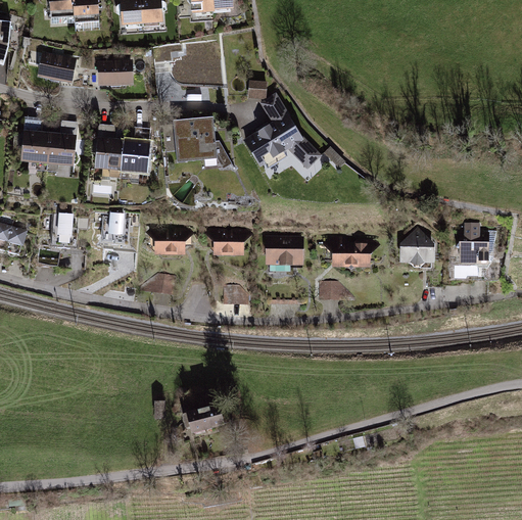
[(48,0),(50,16),(74,14),(72,0),(48,0)]
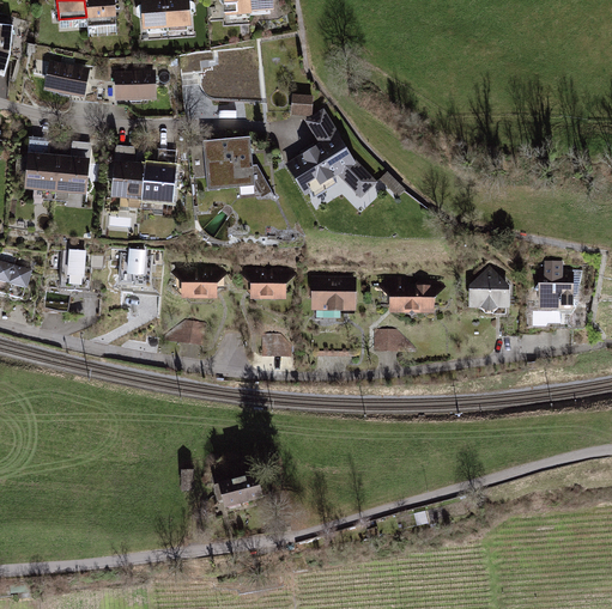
[(85,0),(88,24),(115,22),(113,0),(85,0)]
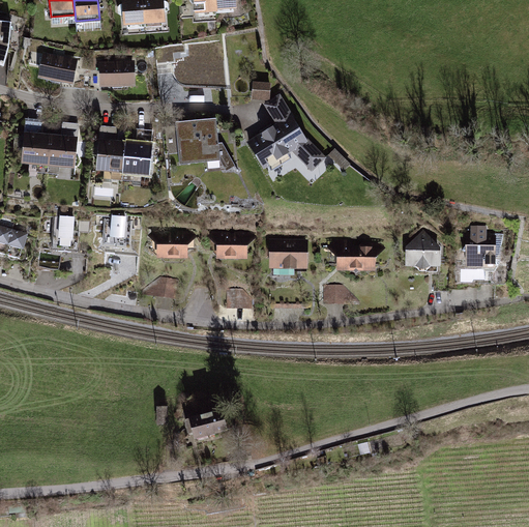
[(120,0),(122,25),(144,24),(142,0),(120,0)]
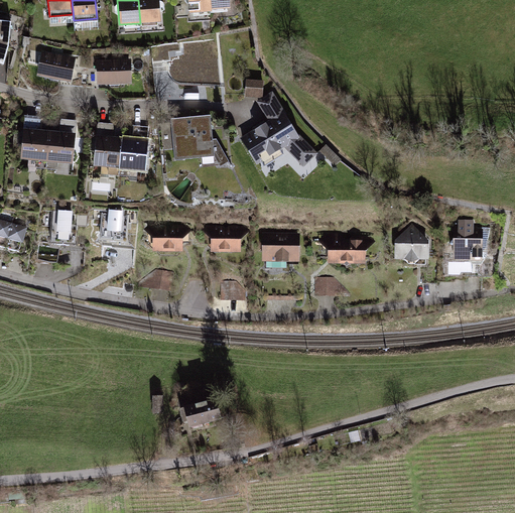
[(138,0),(140,23),(161,22),(159,0),(138,0)]
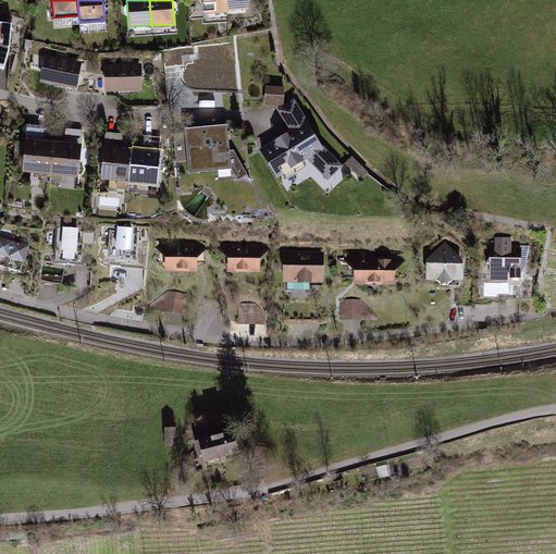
[(201,0),(204,15),(226,13),(225,0),(201,0)]
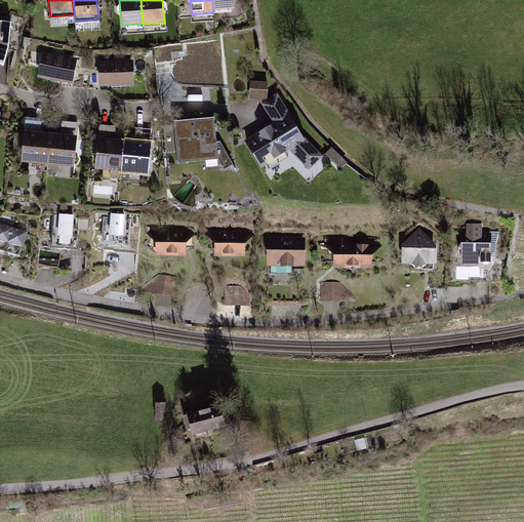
[(212,0),(214,11),(236,9),(234,0),(212,0)]
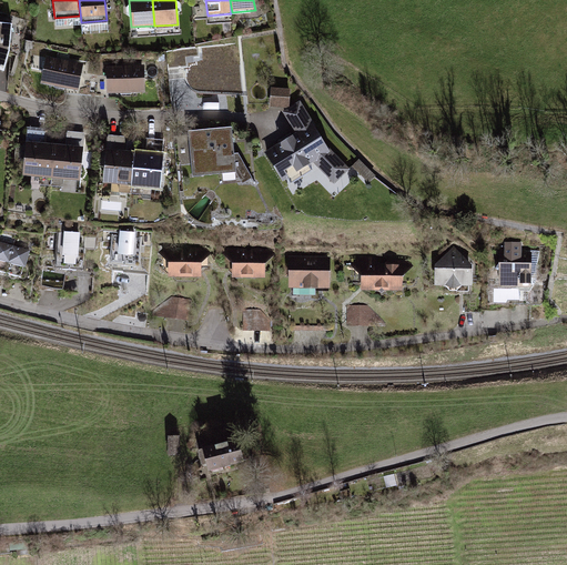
[(0,69),(2,70),(8,53),(10,22),(0,21),(0,69)]
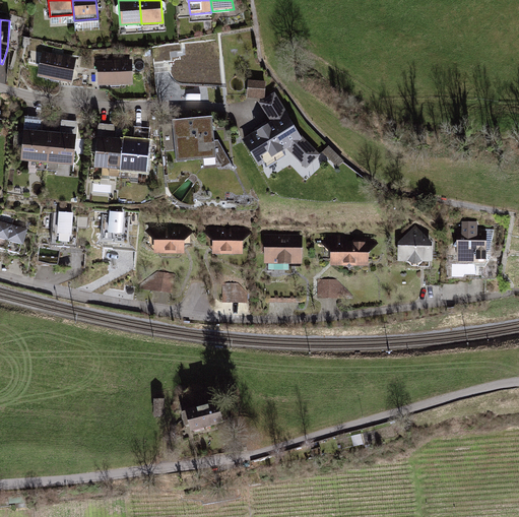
[(41,48),(36,73),(70,80),(74,55),(41,48)]
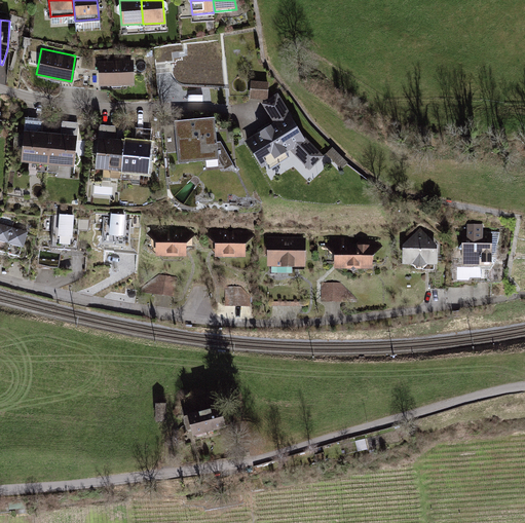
[(132,58),(97,59),(98,82),(132,82),(132,58)]
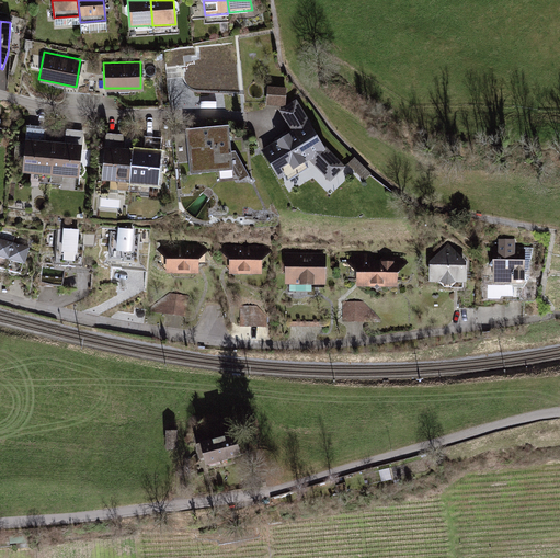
[(266,86),(265,101),(284,103),(285,87),(266,86)]
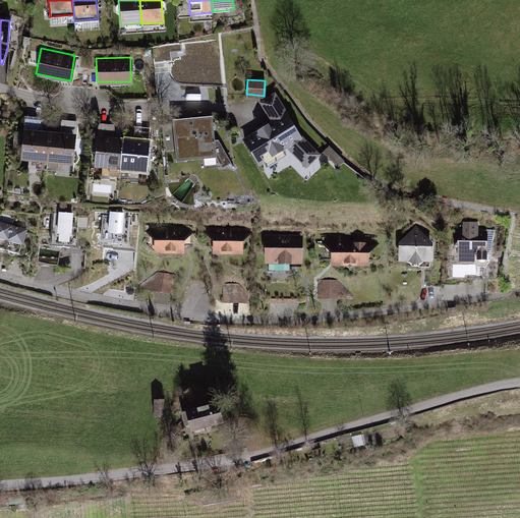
[(271,122),(244,137),(260,163),(286,147),(306,166),(321,152),(299,132),(276,92),(258,102),(271,122)]
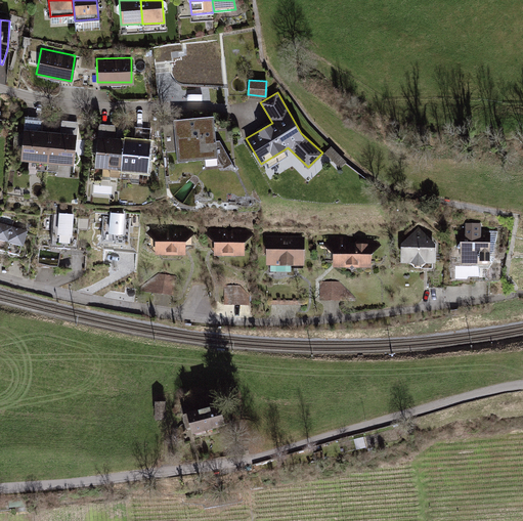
[(41,118),(24,117),(19,162),(75,167),(79,122),(62,120),(61,132),(40,131),(41,118)]
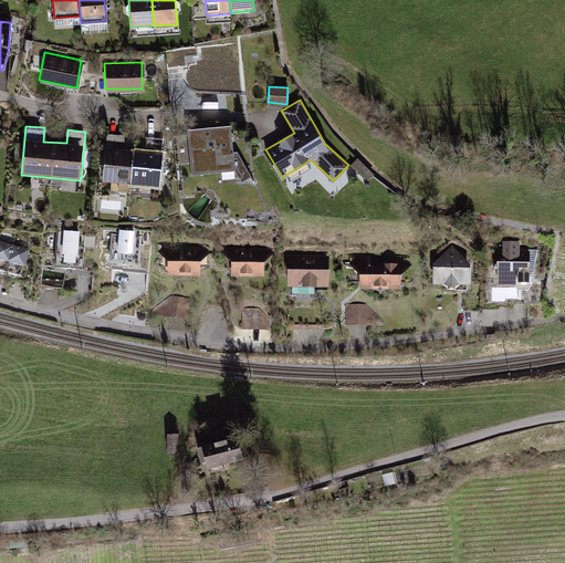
[(230,126),(187,129),(190,173),(233,169),(230,126)]
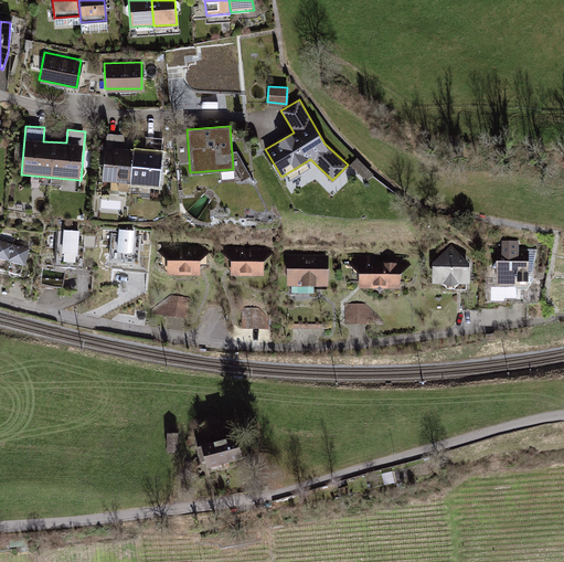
[(124,135),(106,133),(102,182),(160,186),(163,138),(146,137),(145,150),(123,148),(124,135)]
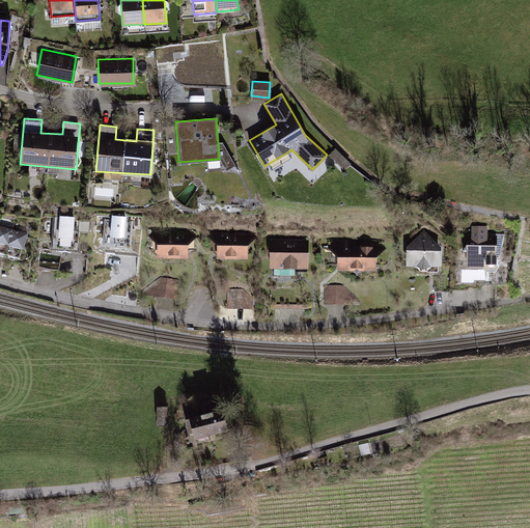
[(329,155),(343,170),(351,164),(336,147),(329,155)]
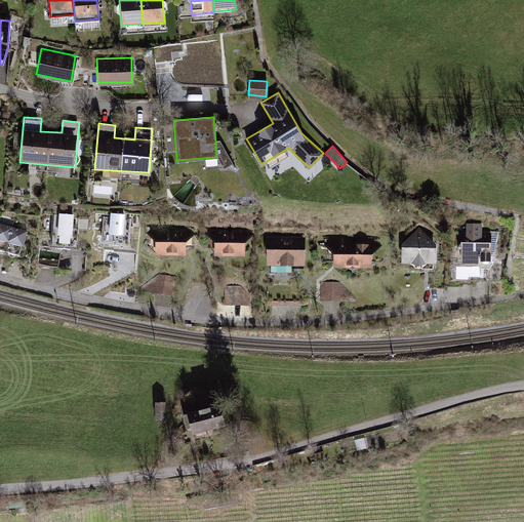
[(50,210),(49,244),(76,245),(77,228),(88,228),(89,215),(75,214),(75,211),(50,210)]
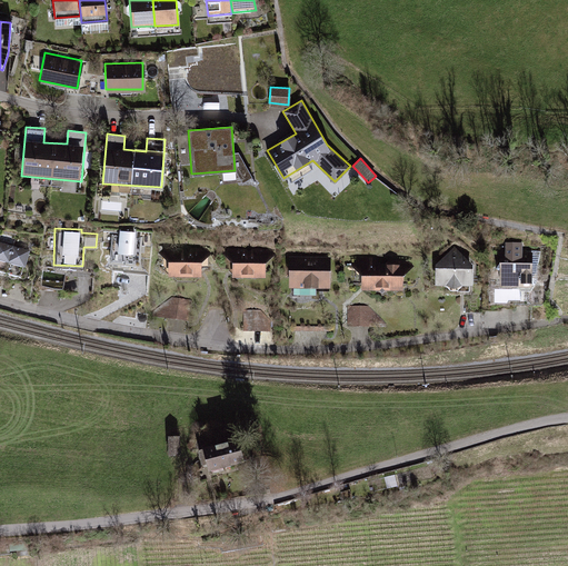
[(110,229),(109,264),(139,265),(140,244),(149,244),(149,230),(110,229)]
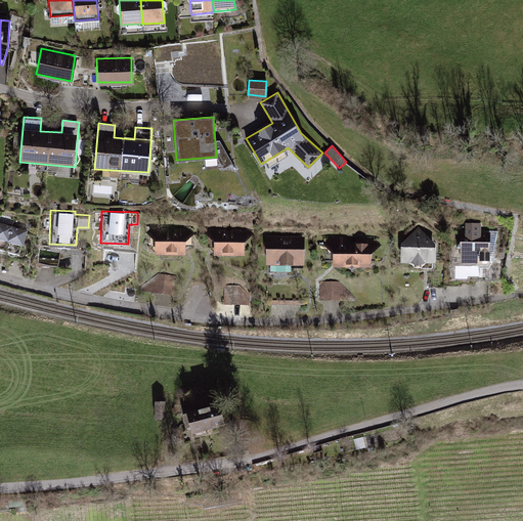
[(0,247),(4,249),(10,223),(0,219),(0,247)]
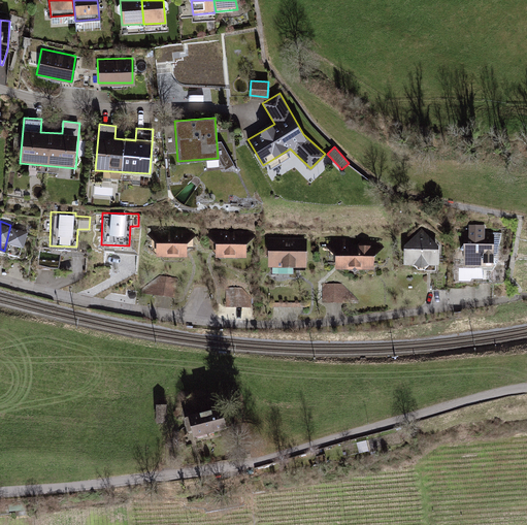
[(469,230),(463,229),(462,264),(494,265),(495,225),(469,224),(469,230)]
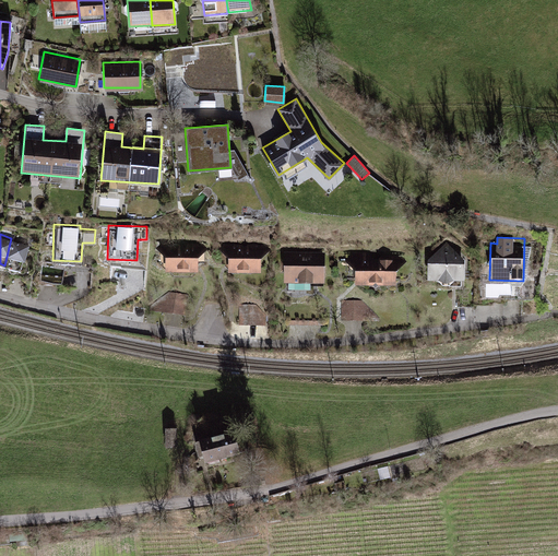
[(11,238),(4,265),(21,270),(27,244),(11,238)]
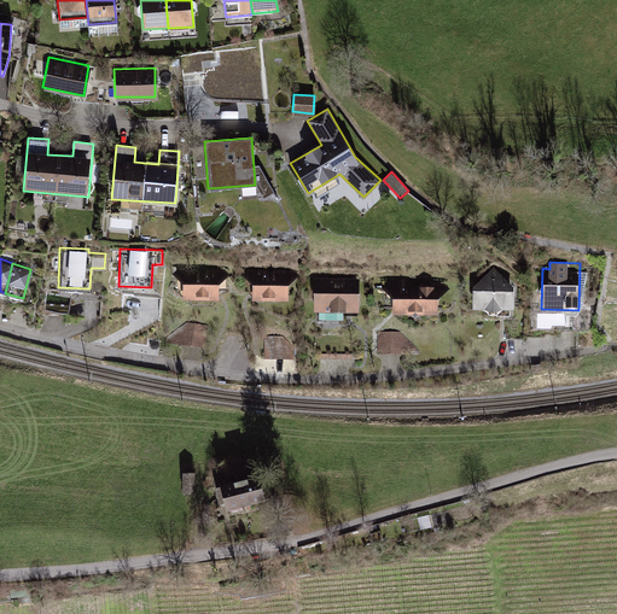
[(182,282),(181,298),(217,298),(219,284),(232,272),(226,267),(207,265),(196,265),(178,265),(172,272),(182,282)]
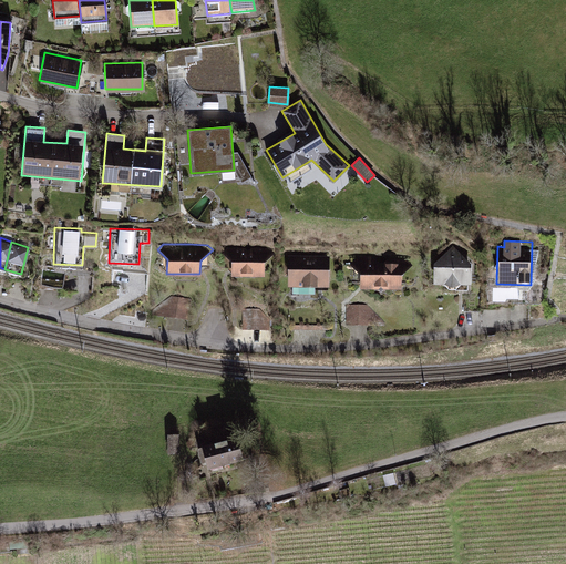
[(471,262),(452,244),(433,260),(433,280),(443,280),(449,286),(454,287),(461,280),(470,280),(471,262)]
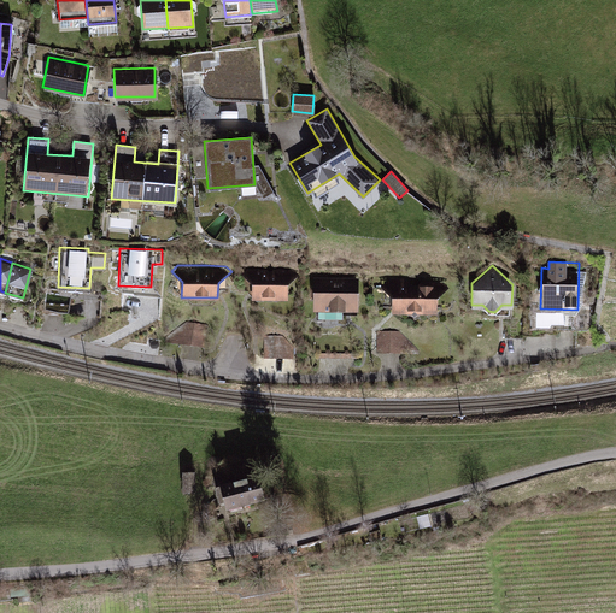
[(246,266),(242,272),(251,281),(251,296),(286,296),(285,281),(297,272),(292,267),(246,266)]
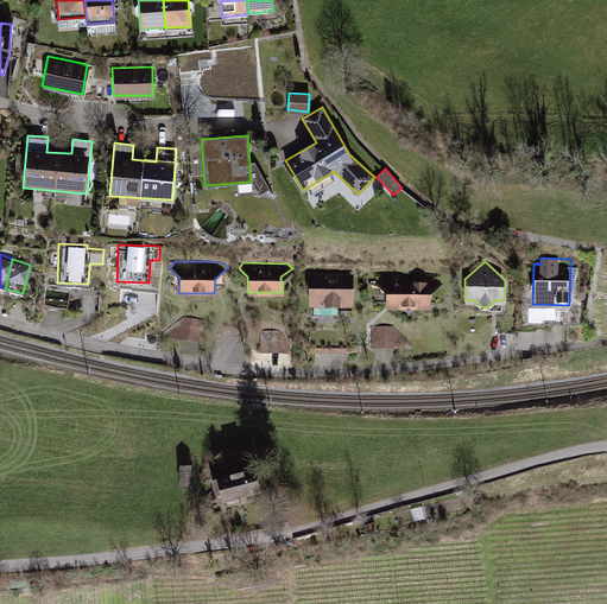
[(308,271),(308,303),(351,304),(351,272),(308,271)]
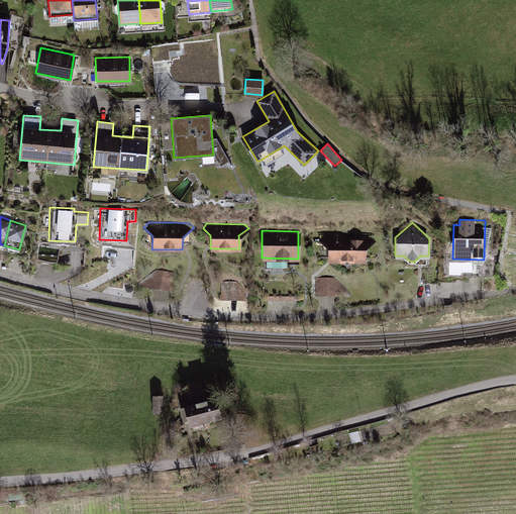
[(328,261),(364,260),(363,234),(352,234),(352,237),(345,237),(337,232),(325,232),(318,238),(328,246),(328,261)]
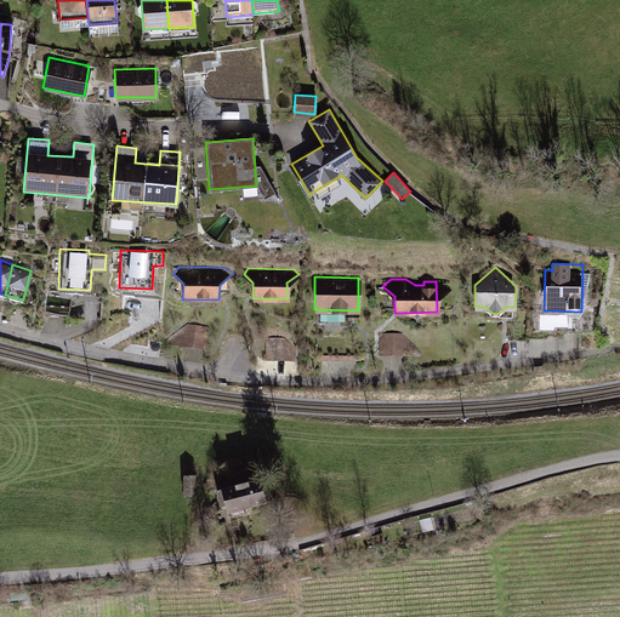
[(169,336),(169,338),(203,343),(205,324),(188,321),(169,336)]
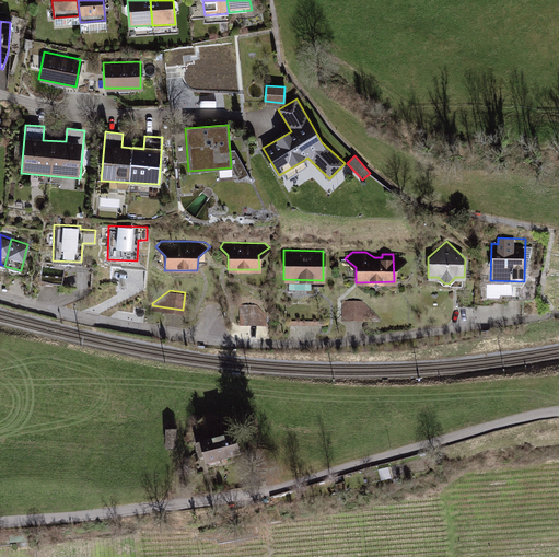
[(361,299),(342,300),(342,316),(375,316),(361,299)]
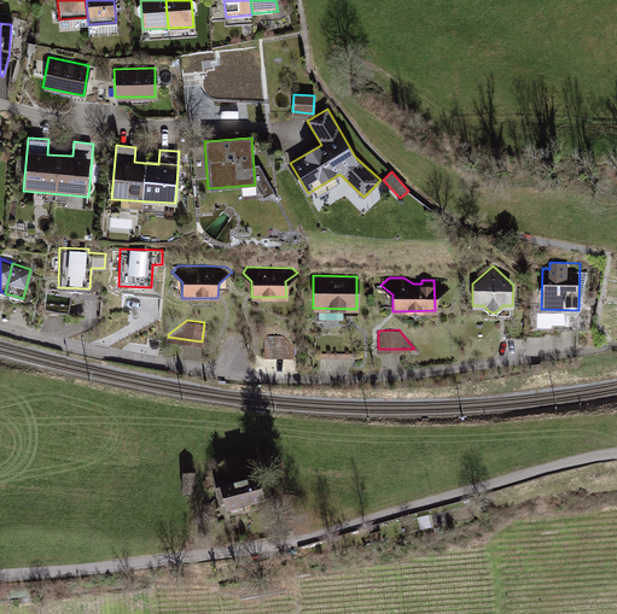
[(266,335),(266,355),(285,355),(285,335),(266,335)]
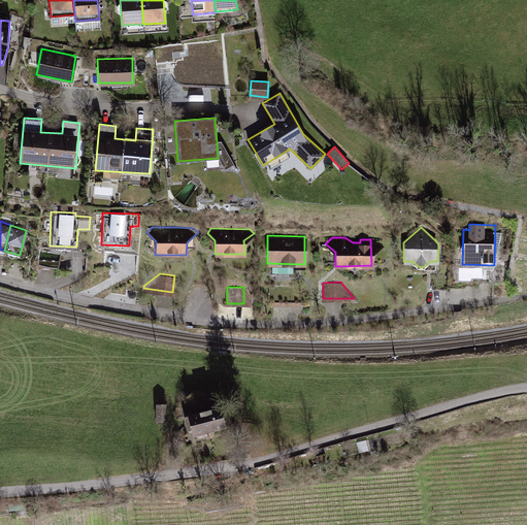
[(219,402),(185,413),(191,436),(226,426),(219,402)]
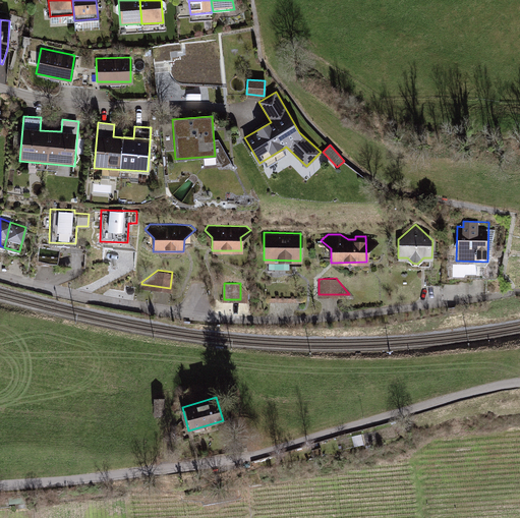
[(168,408),(160,409),(160,425),(168,425),(168,408)]
